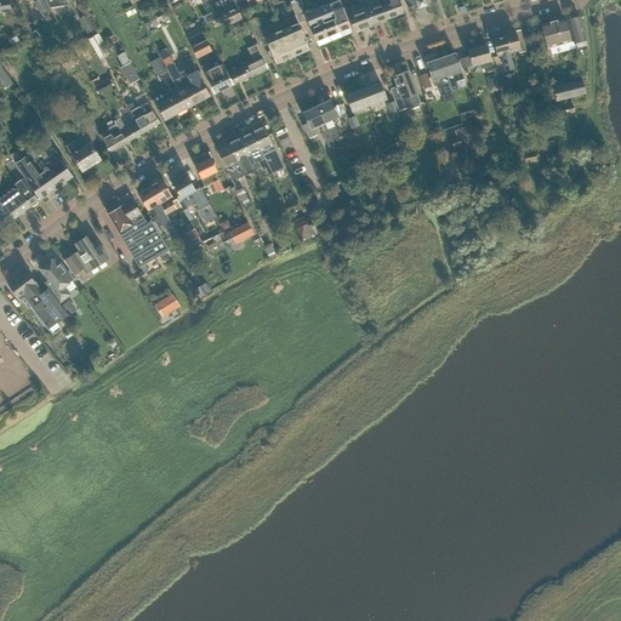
[(44,0),(35,0),(34,1),(41,15),(50,10),(44,0)]
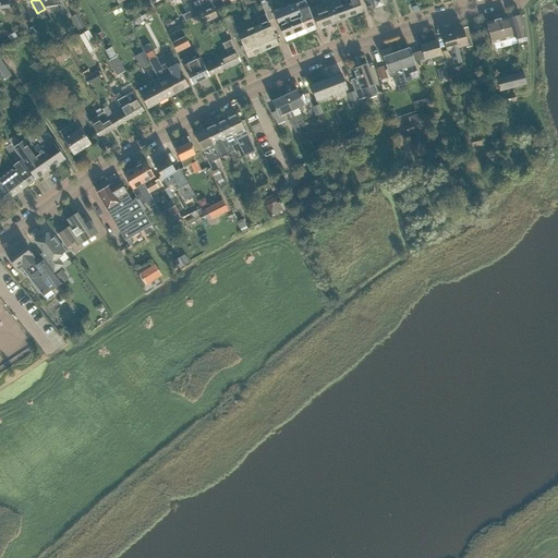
[(208,0),(201,0),(194,3),(198,13),(203,23),(217,16),(211,7),(208,0)]
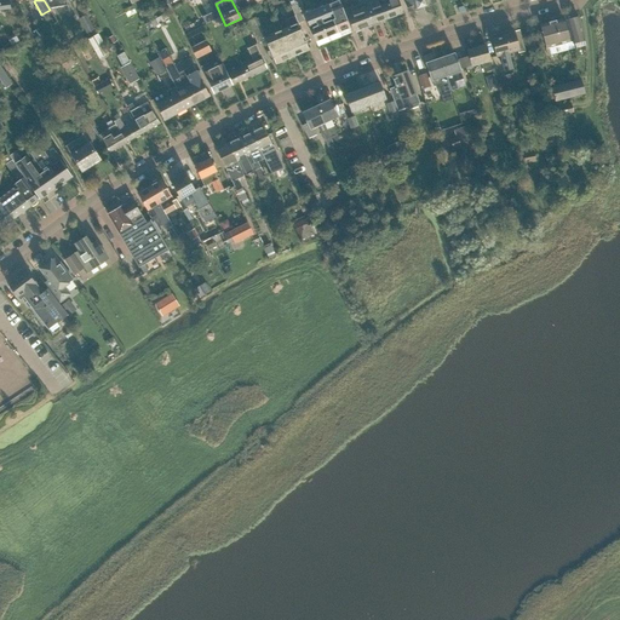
[(294,15),(297,22),(303,19),(296,0),(290,3),(294,15)]
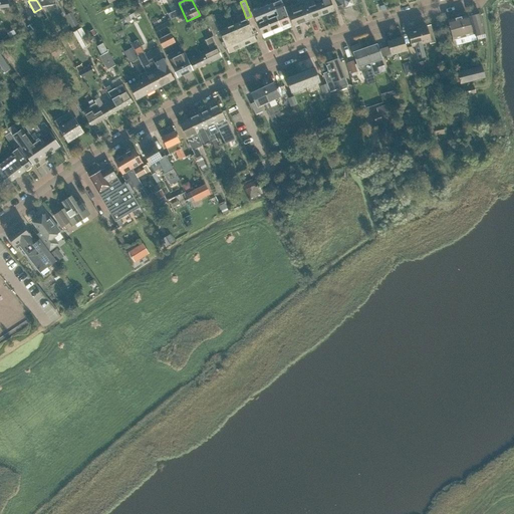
[(274,0),(275,2),(272,3),(281,25),(290,22),(280,0),(274,0)]
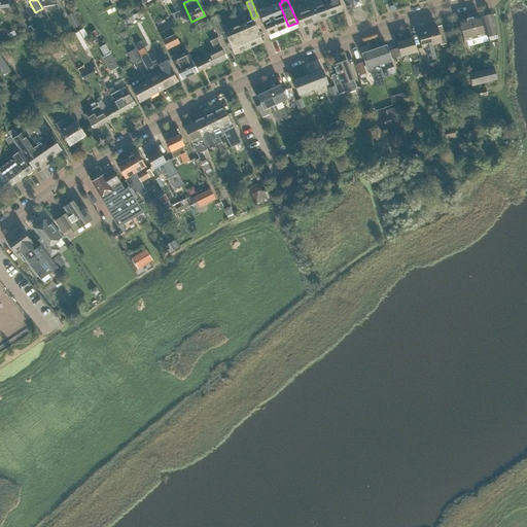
[(315,7),(313,1),(312,0),(305,0),(306,1),(304,2),(305,4),(293,8),(300,26),(316,20),(312,8),(315,7)]
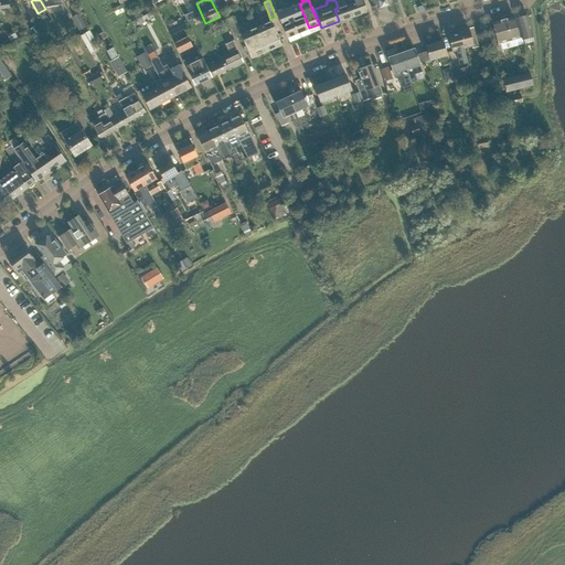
[(339,21),(350,17),(345,4),(351,2),(350,0),(337,0),(336,1),(338,8),(334,9),(339,21)]
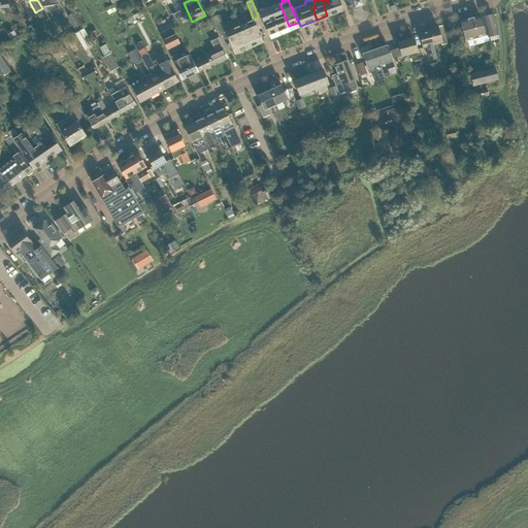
[(328,2),(323,4),(327,15),(342,10),(338,0),(330,0),(331,1),(328,2)]
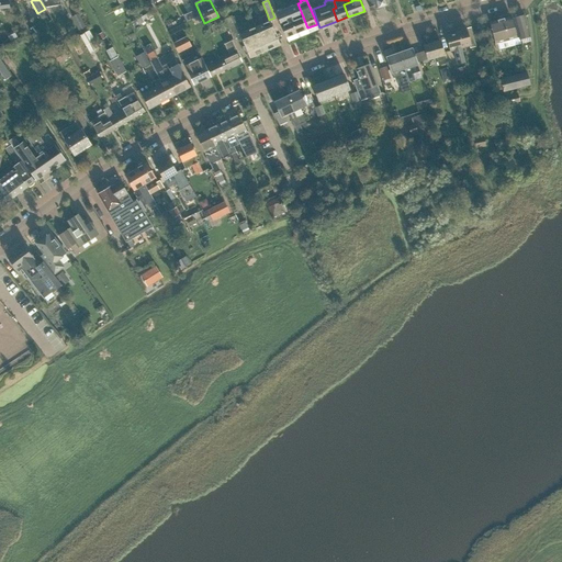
[(390,0),(366,0),(370,10),(391,2),(390,0)]
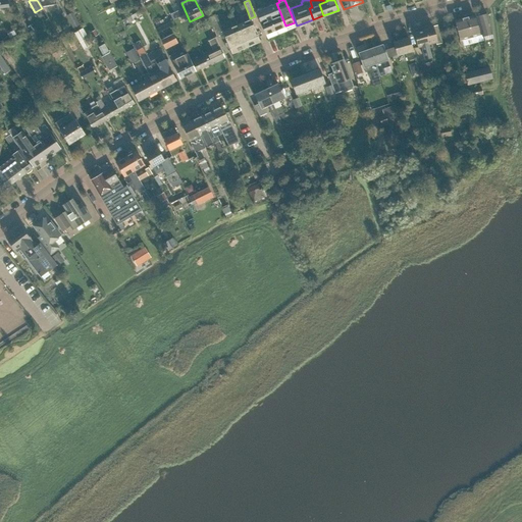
[(285,25),(276,3),(256,11),(261,22),(270,18),(275,30),(285,25)]
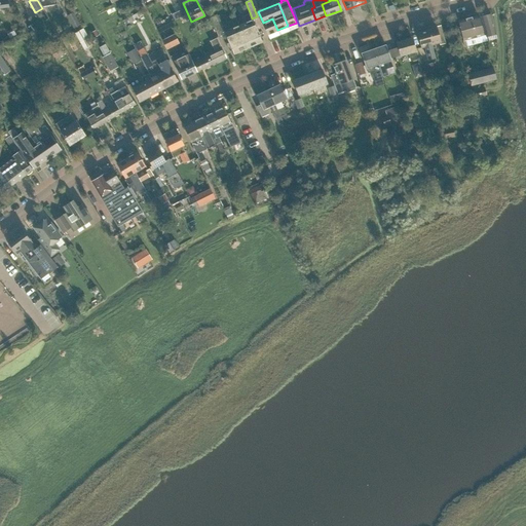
[(73,11),(67,14),(74,28),(80,25),(73,11)]
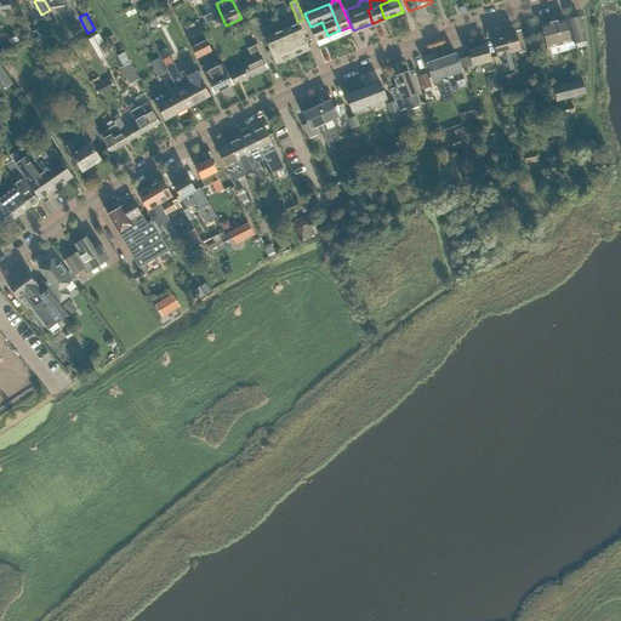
[(297,22),(295,15),(288,18),(290,26),(280,30),(292,56),(309,49),(297,22)]
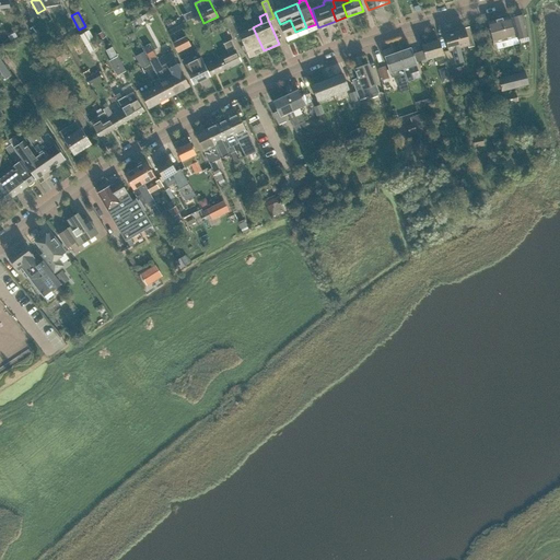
[(30,15),(23,19),(31,31),(36,27),(30,15)]
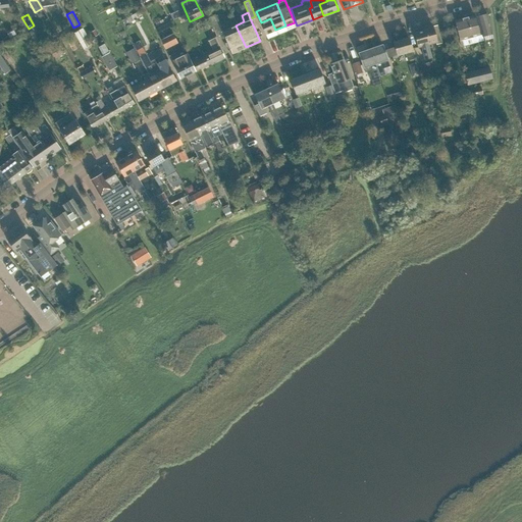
[(246,47),(236,25),(224,31),(223,28),(224,27),(222,24),(219,25),(214,14),(208,17),(216,36),(222,34),(231,54),(246,47)]
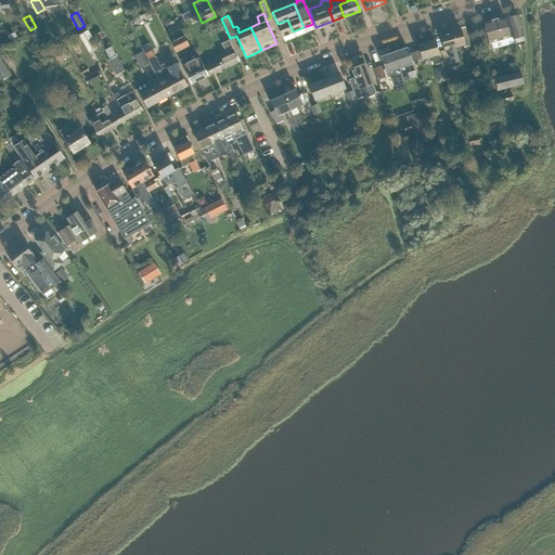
[(506,17),(510,28),(513,39),(515,38),(516,42),(525,40),(524,36),(523,36),(517,15),(506,17)]
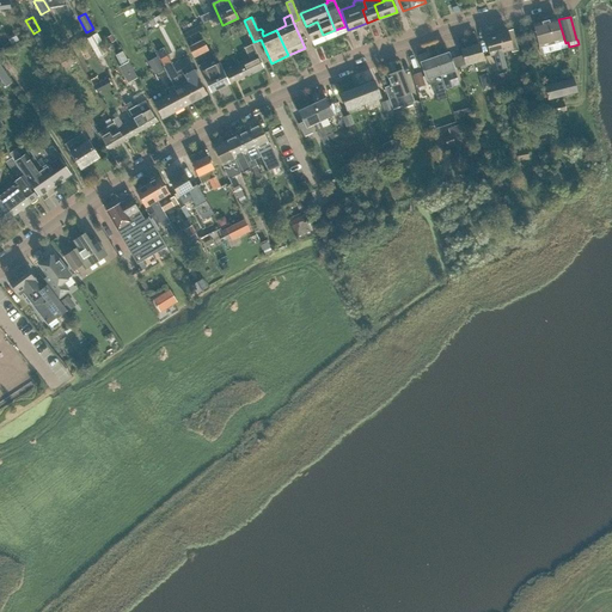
[(567,48),(562,31),(560,32),(556,18),(532,24),(540,54),(567,48)]
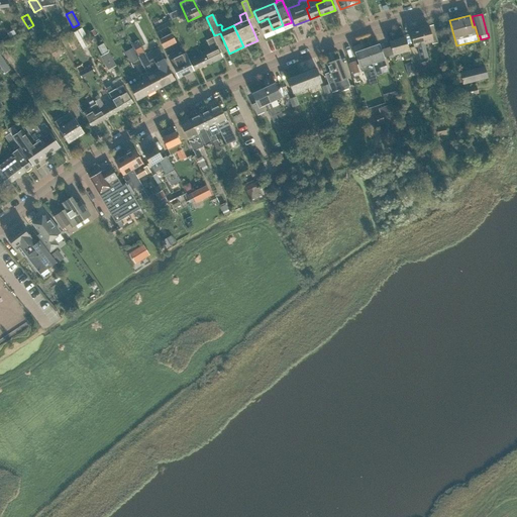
[(268,18),(259,22),(263,33),(273,29),(268,18)]
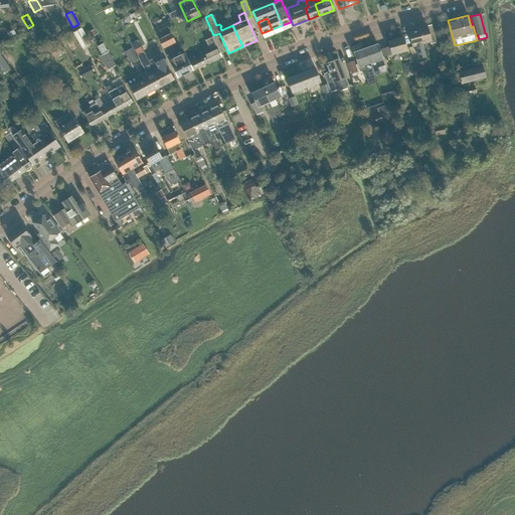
[(432,24),(418,28),(422,43),(425,43),(431,42),(431,44),(436,42),(432,24)]
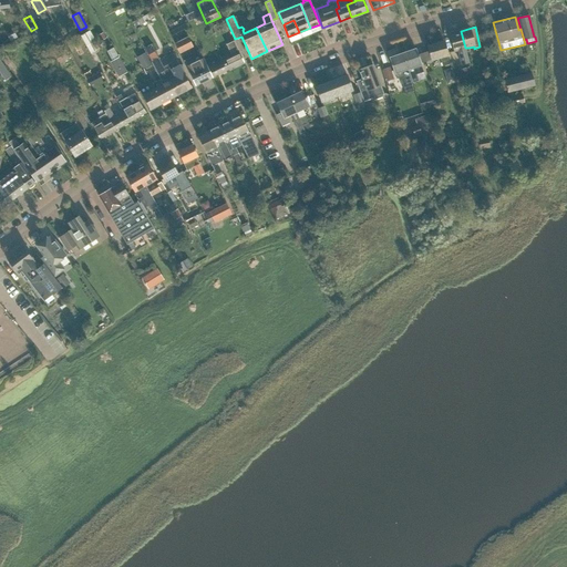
[(7,33),(11,41),(18,38),(13,30),(7,33)]
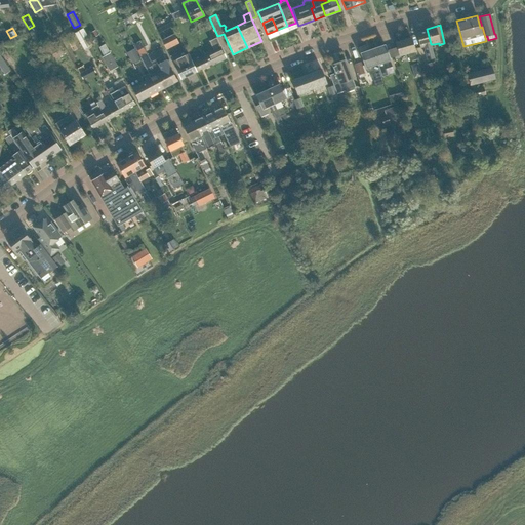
[(83,28),(75,33),(83,49),(91,44),(83,28)]
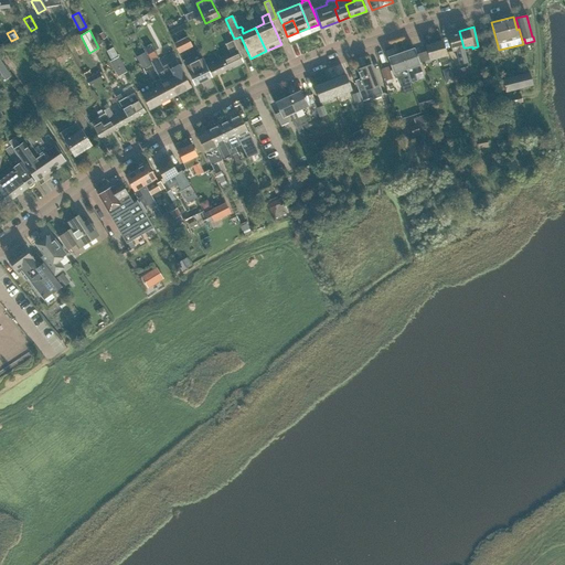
[(468,51),(467,48),(464,48),(459,31),(448,33),(452,51),(456,50),(460,65),(468,63),(465,52),(468,51)]
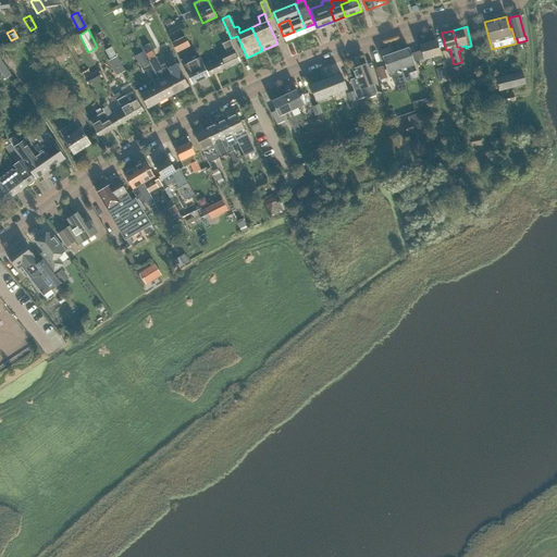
[(185,35),(171,42),(176,52),(189,46),(185,35)]
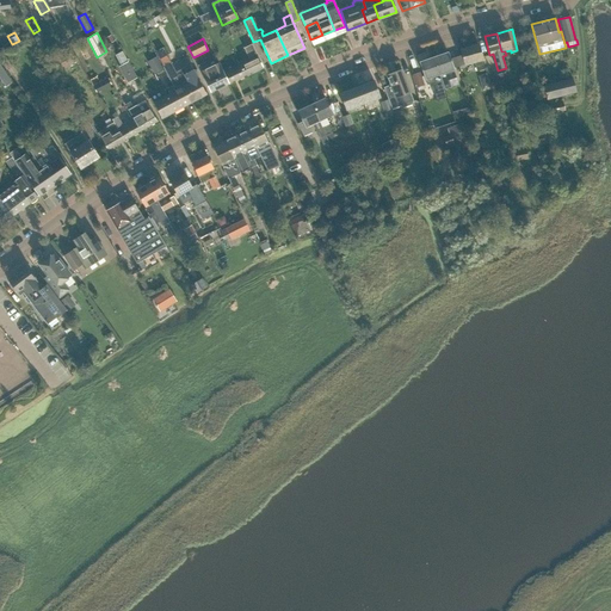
[(82,43),(78,47),(85,60),(91,56),(82,43)]
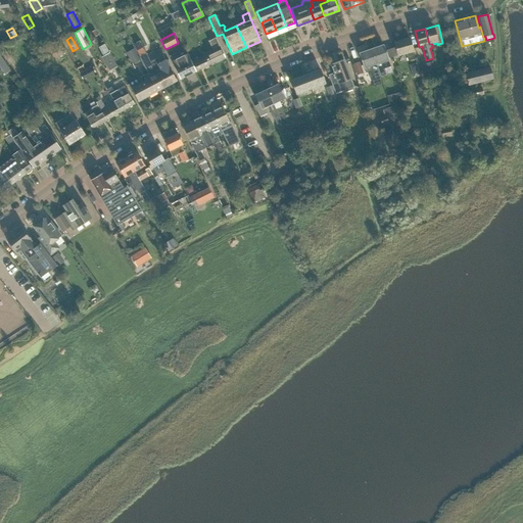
[(212,49),(204,53),(209,65),(225,57),(220,46),(216,37),(208,41),(212,49)]
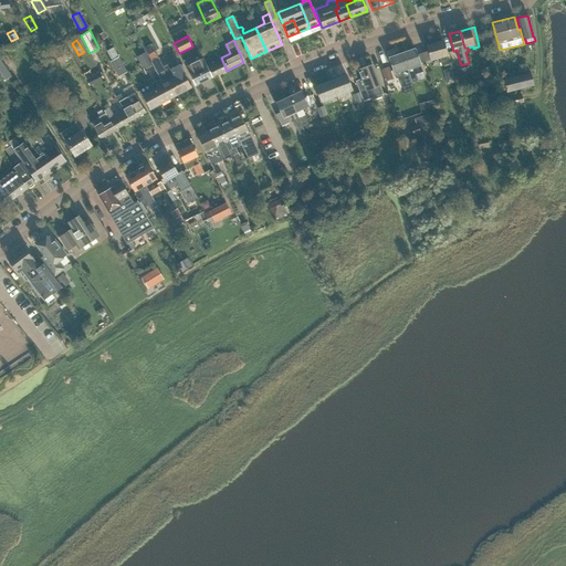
[(442,40),(426,45),(430,60),(439,56),(441,65),(449,63),(446,55),(447,55),(442,40)]
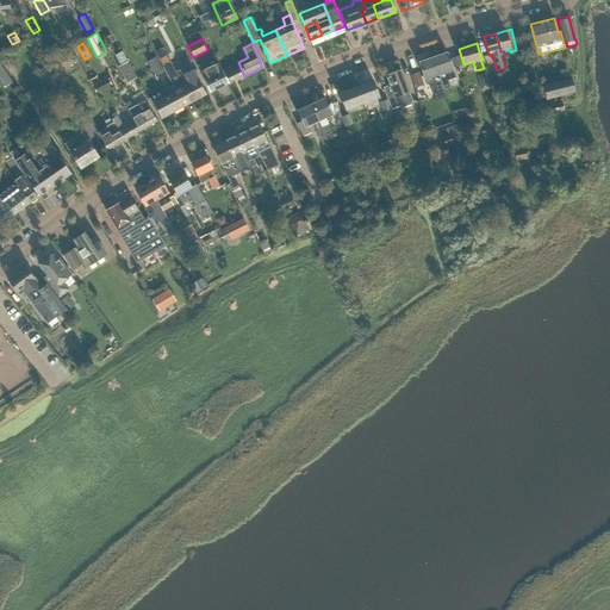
[(60,54),(57,55),(64,68),(78,61),(69,48),(60,54)]
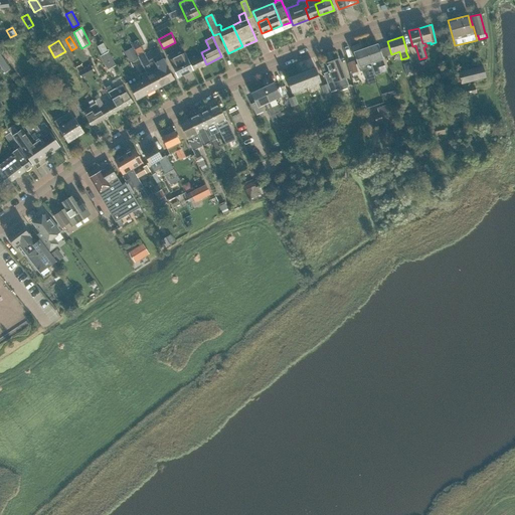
[(138,40),(131,44),(138,56),(144,52),(138,40)]
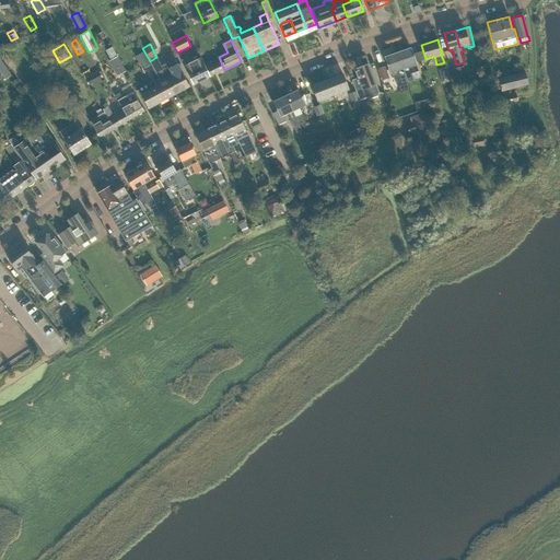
[(410,48),(398,54),(408,82),(413,80),(411,73),(419,71),(416,62),(413,57),(410,48)]
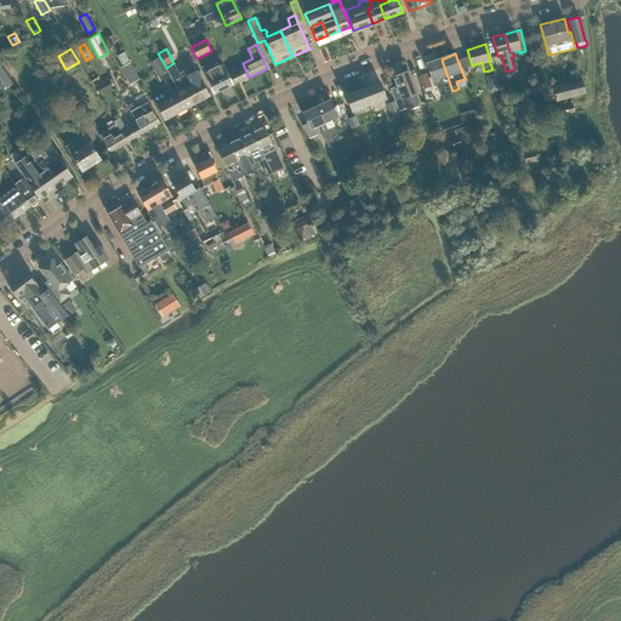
[(5,57),(0,60),(7,72),(12,68),(5,57)]
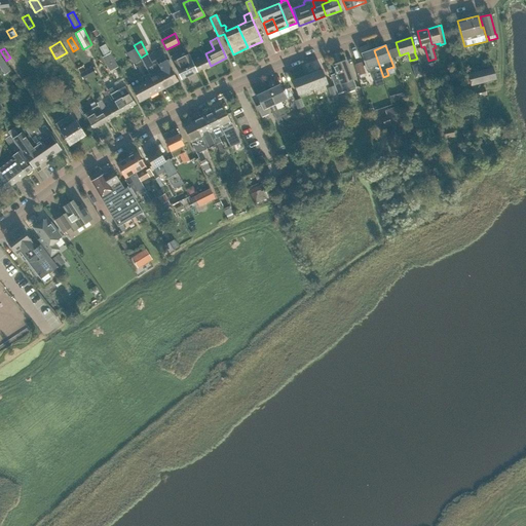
[(135,48),(126,52),(133,64),(141,60),(135,48)]
